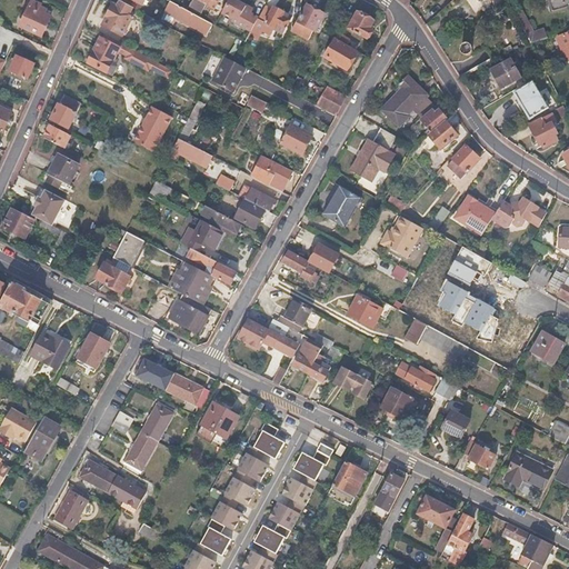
[(40,5),(31,0),(19,27),(41,37),(50,17),(40,12),(42,8),(39,7),(40,5)]
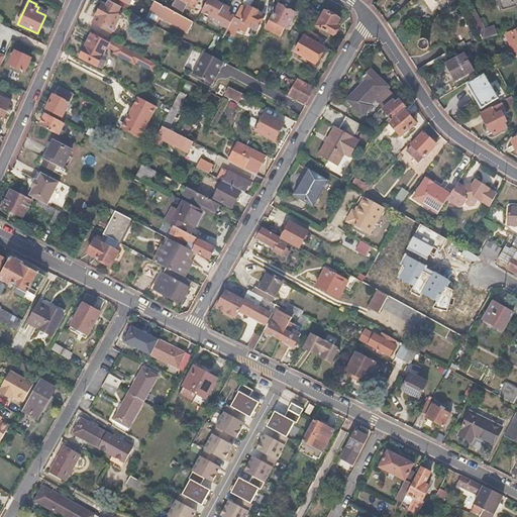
[(198,0),(177,0),(174,6),(184,11),(187,4),(195,7),(198,0)]
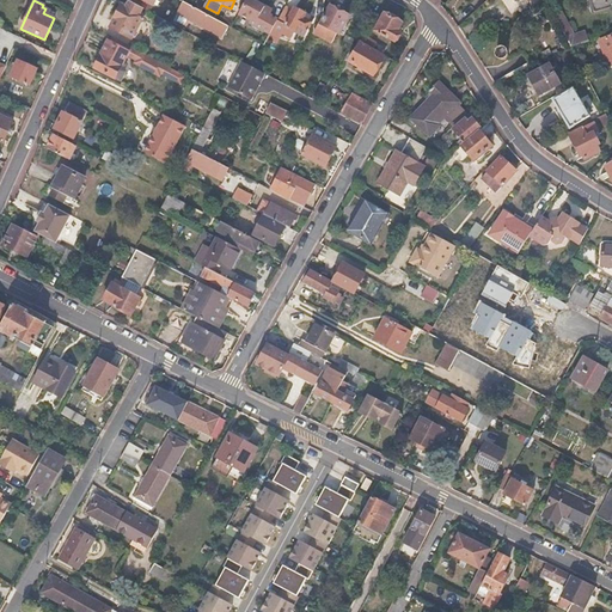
[(611,0),(591,0),(592,1),(587,2),(591,13),(594,12),(594,14),(611,8),(611,0)]
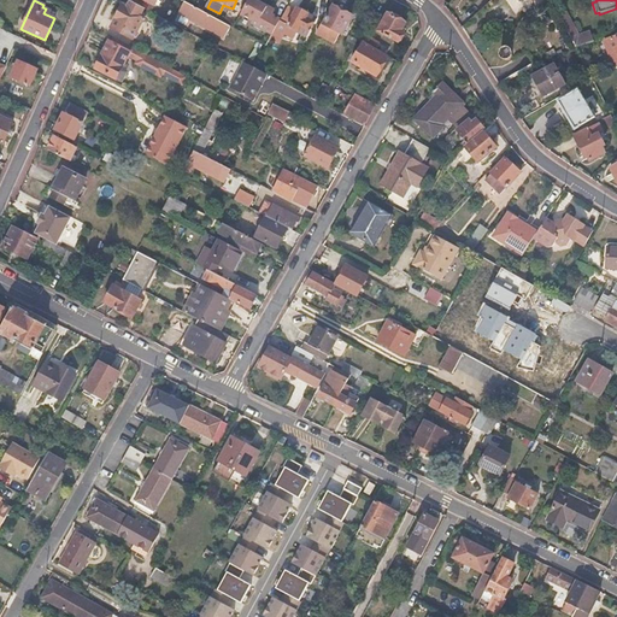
[(116,19),(117,19),(112,29),(133,39),(144,17),(140,15),(144,7),(141,6),(131,1),(128,9),(122,6),(116,19)]
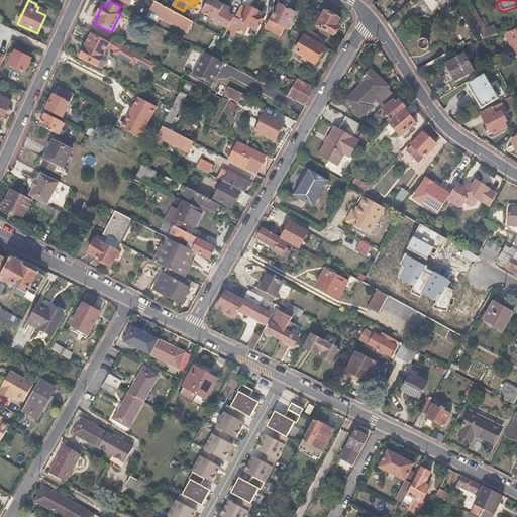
[(150,8),(149,11),(188,32),(193,22),(170,9),(162,5),(154,1),(150,8)]
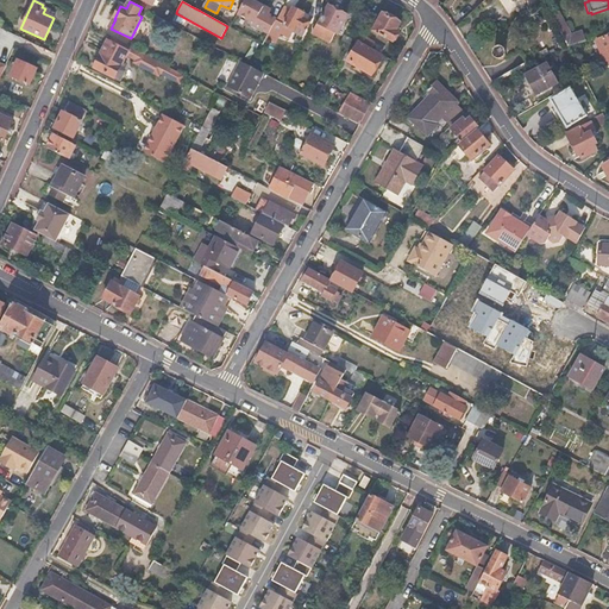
[(292,11),(283,7),(276,20),(294,29),(294,30),(303,35),(311,19),(303,14),(303,12),(293,7),(292,11)]
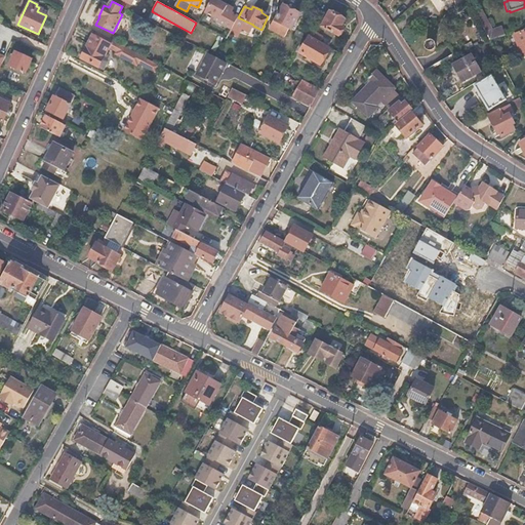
[(298,14),(283,6),(275,21),(290,29),(298,14)]
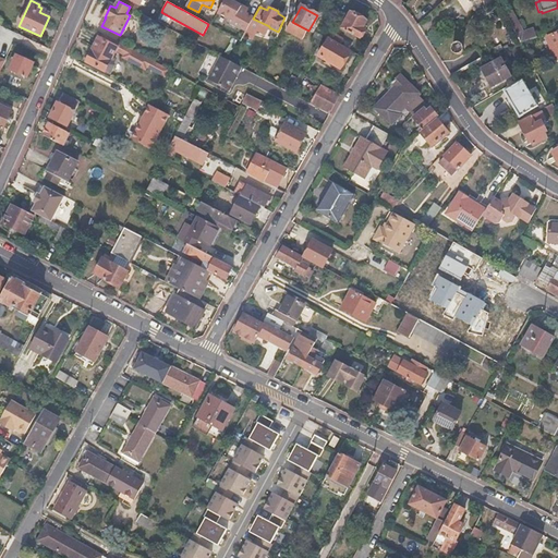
[(536,35),(532,27),(524,32),(513,10),(507,14),(521,43),(536,35)]
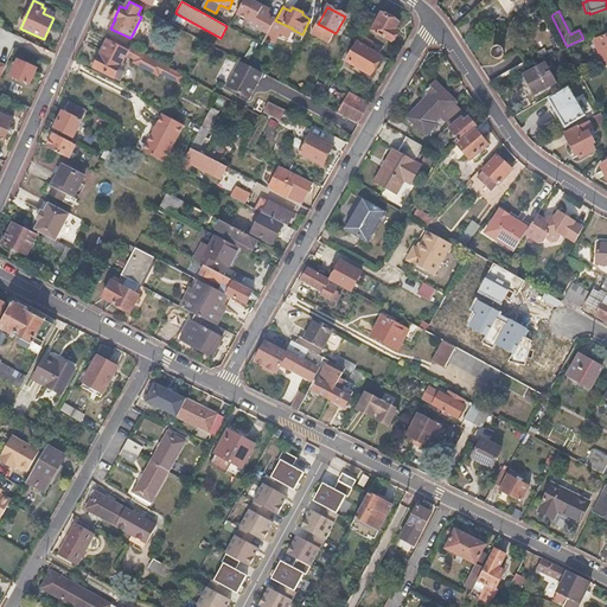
[(400,24),(381,13),(371,32),(393,43),(398,32),(396,31),(400,24)]
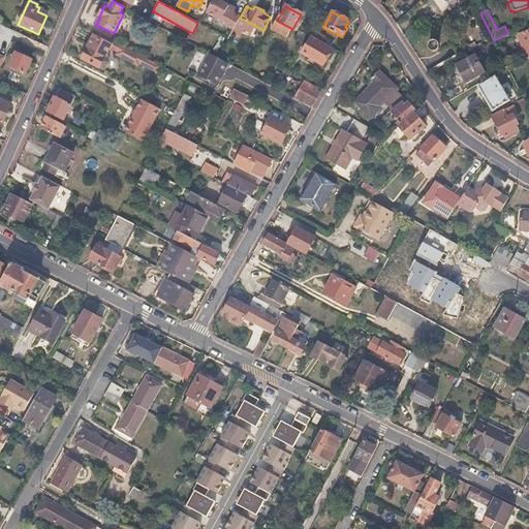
[(145,19),(137,14),(133,21),(142,25),(145,19)]
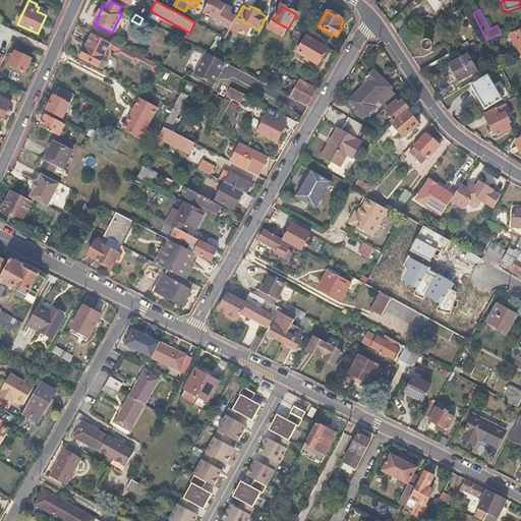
[(231,27),(224,23),(217,35),(223,38),(225,39),(231,27)]
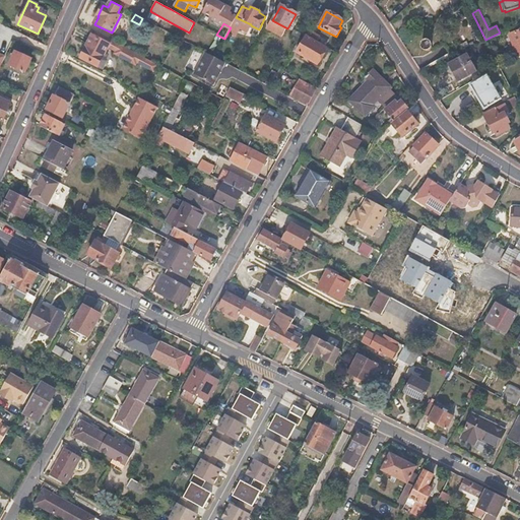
[(319,36),(310,30),(308,35),(317,40),(319,36)]
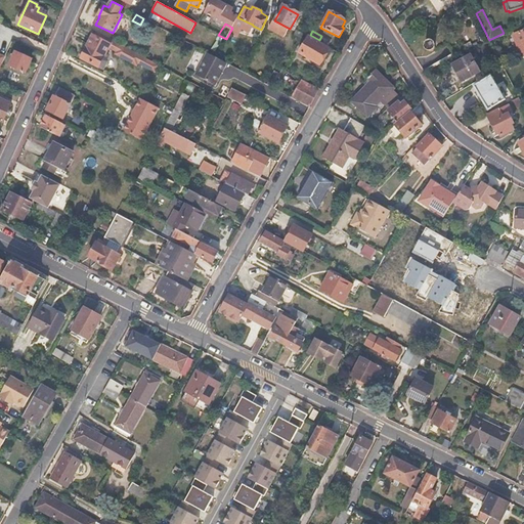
[(93,36),(92,36),(81,59),(97,68),(98,67),(102,69),(105,62),(101,60),(108,46),(117,50),(116,52),(137,64),(138,62),(143,64),(147,58),(99,33),(97,38),(93,36)]
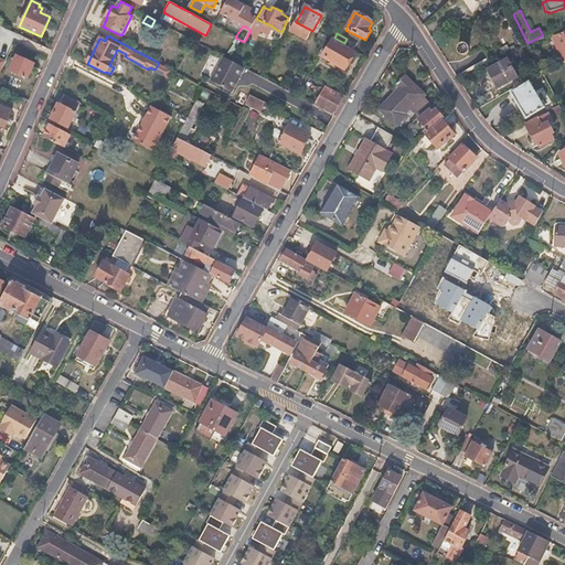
[(347,39),(344,43),(354,49),(356,44),(347,39)]
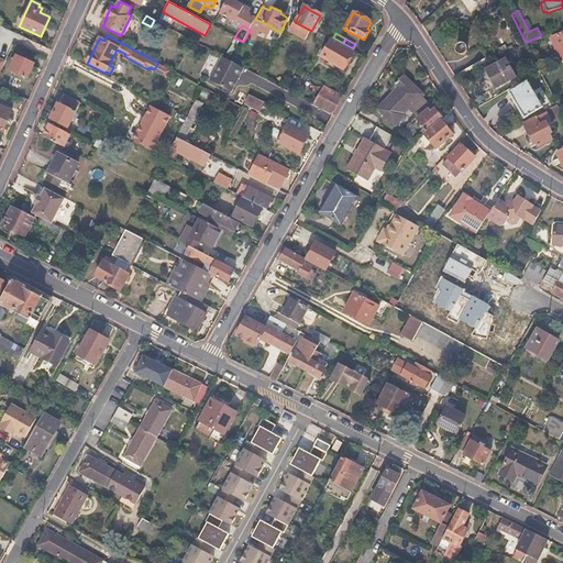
[(331,41),(321,57),(343,69),(353,53),(331,41)]
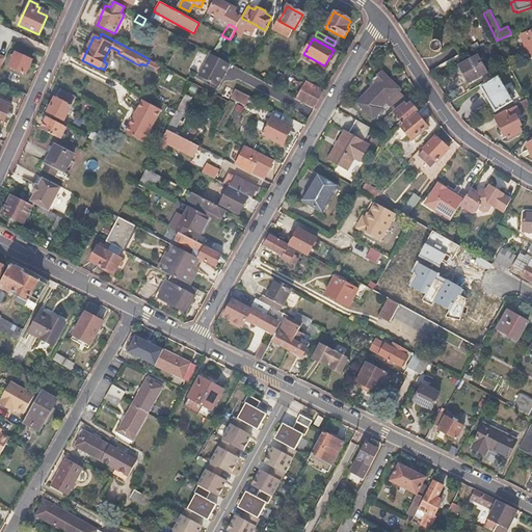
[(431,45),(430,47),(431,48),(432,50),(434,51),(436,51),(437,51),(440,50),(441,48),(442,46),(441,45),(441,43),(439,42),(436,41),(435,41),(433,42),(431,43),(431,45)]
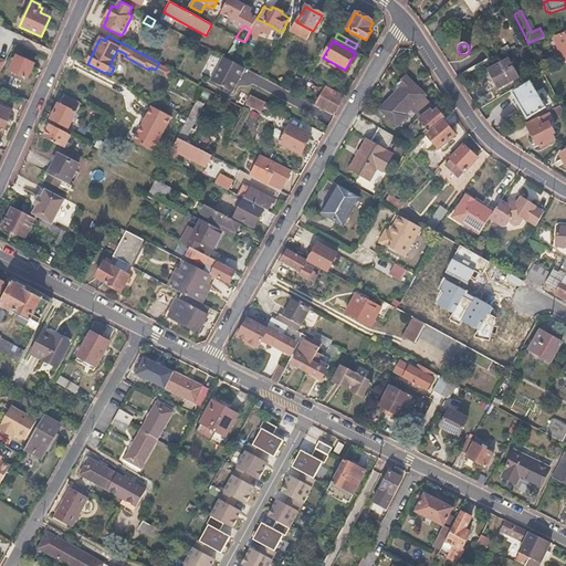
[(32,64),(17,56),(10,71),(25,79),(32,64)]
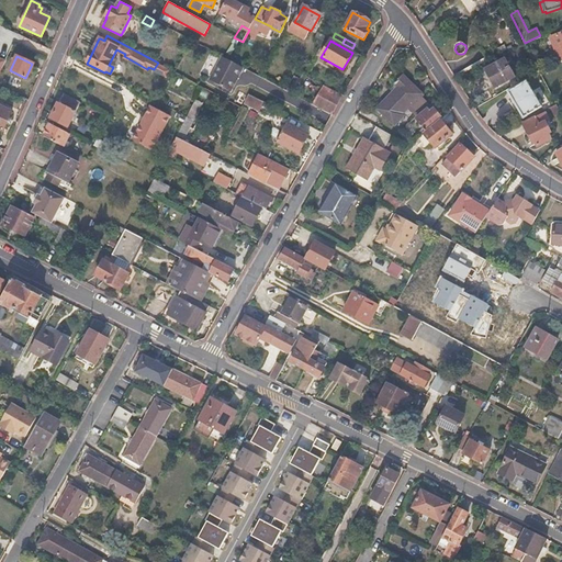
[(228,59),(225,58),(212,80),(233,92),(245,69),(228,59)]
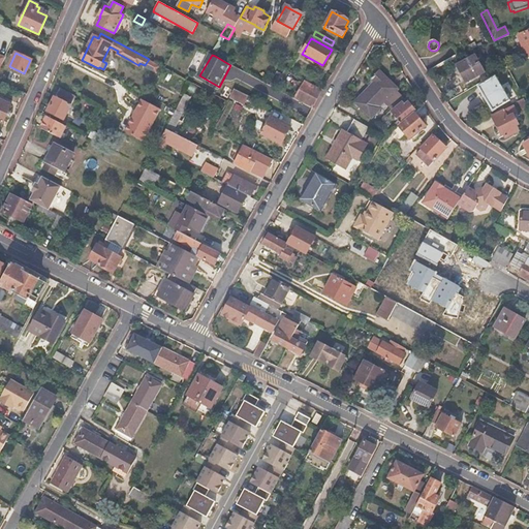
[(474,55),(454,65),(458,72),(464,82),(484,71),(474,55)]
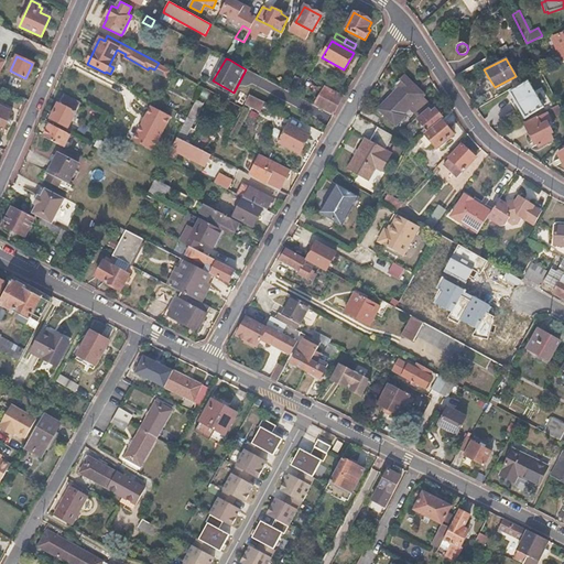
[(172,69),(159,63),(154,69),(167,77),(172,69)]
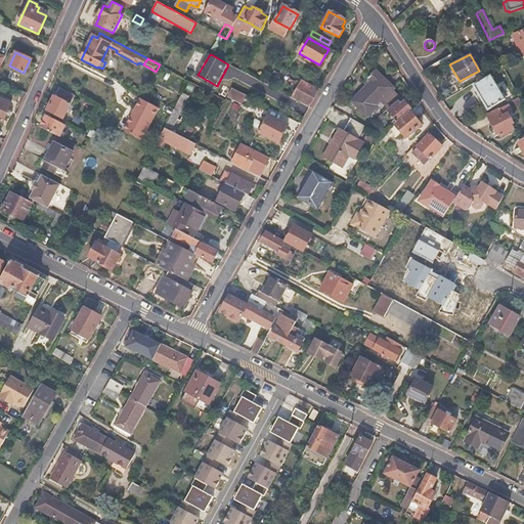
[(281,69),(276,67),(273,72),(278,75),(281,69)]
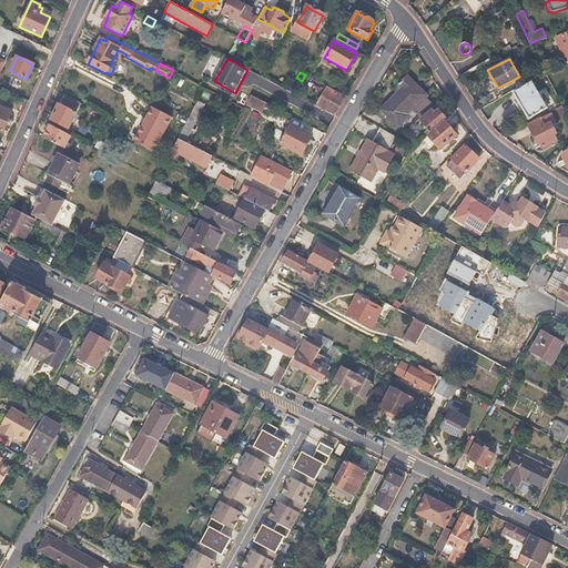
[(398,84),(403,88),(381,110),(397,127),(407,117),(406,114),(412,109),(421,118),(433,105),(425,98),(426,95),(406,75),(398,84)]
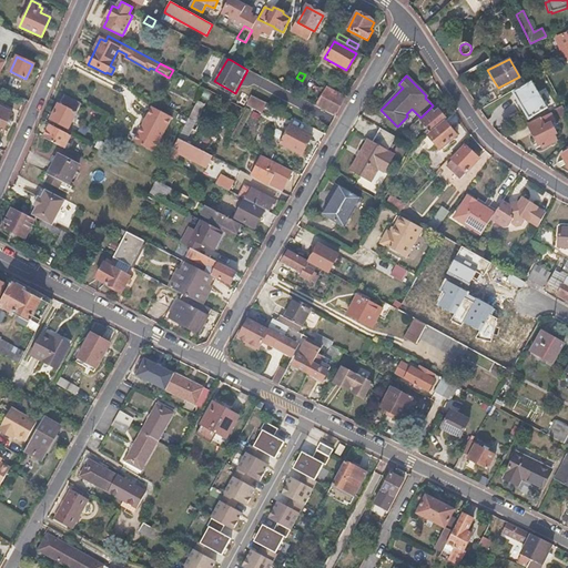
[(526,85),(513,92),(526,118),(539,111),(526,85)]
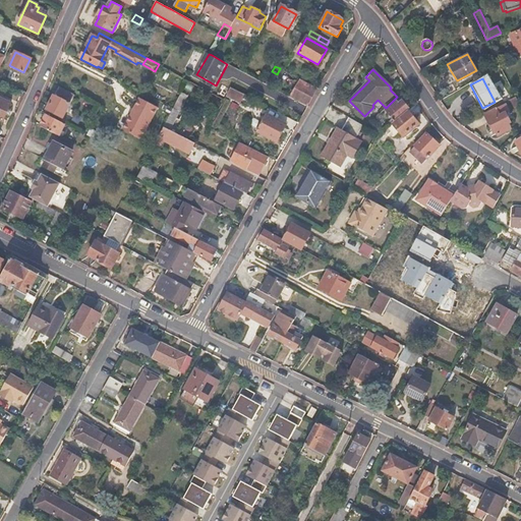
[(317,90),(299,79),(290,98),(307,107),(317,90)]
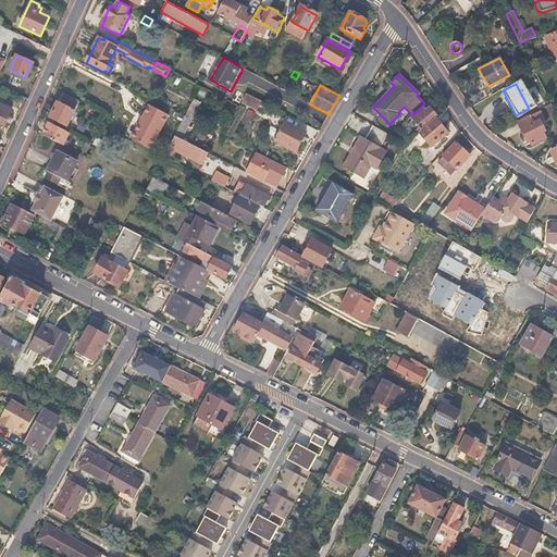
[(261,100),(247,94),(243,102),(257,110),(261,100)]
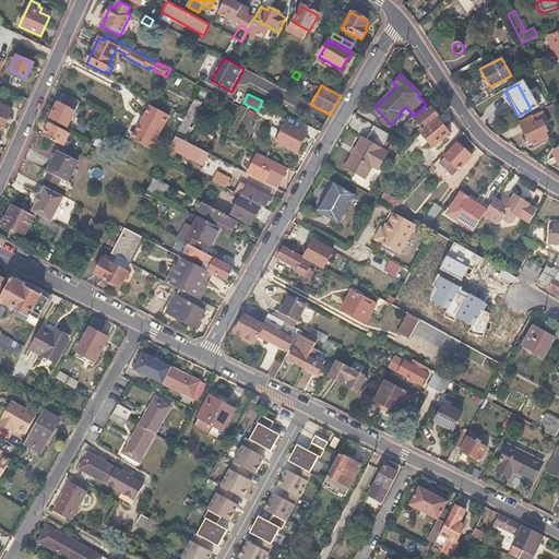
[(79,105),(62,96),(50,119),(67,129),(79,105)]
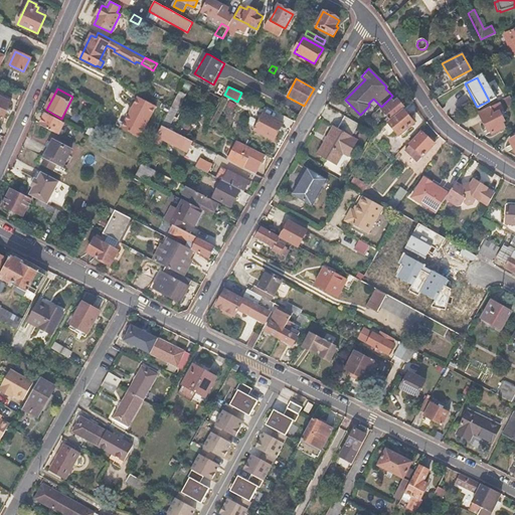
[(510,95),(504,98),(508,106),(514,103),(510,95)]
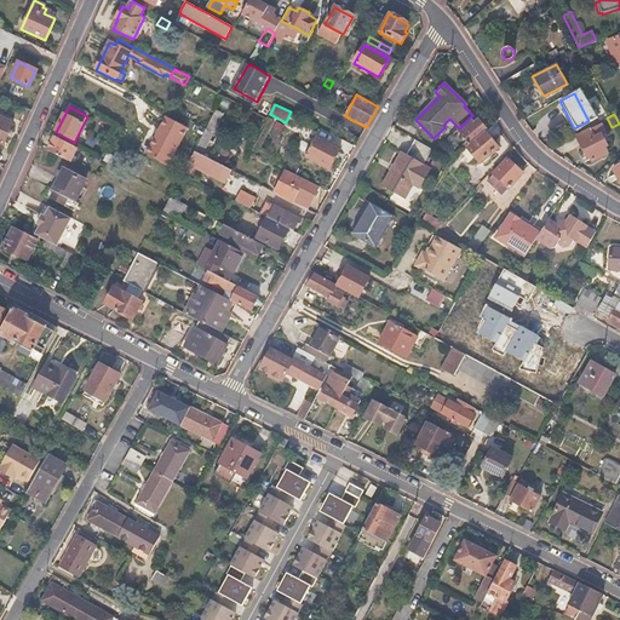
[(187,128),(165,116),(145,155),(167,166),(187,128)]
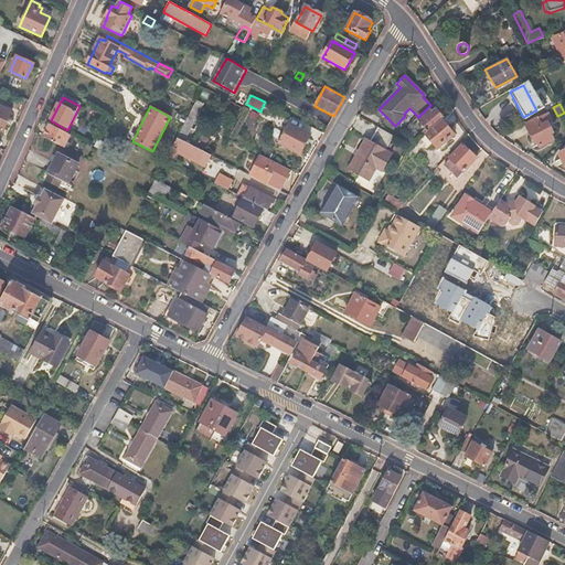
[(0,131),(2,132),(12,114),(0,107),(0,131)]
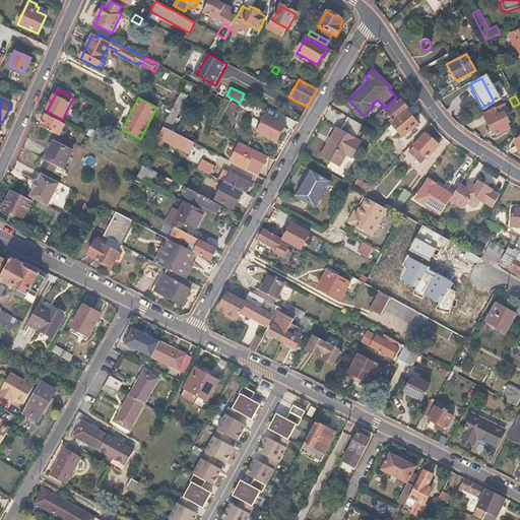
[(397,104),(395,101),(385,110),(394,120),(406,111),(408,109),(401,101),(397,104)]
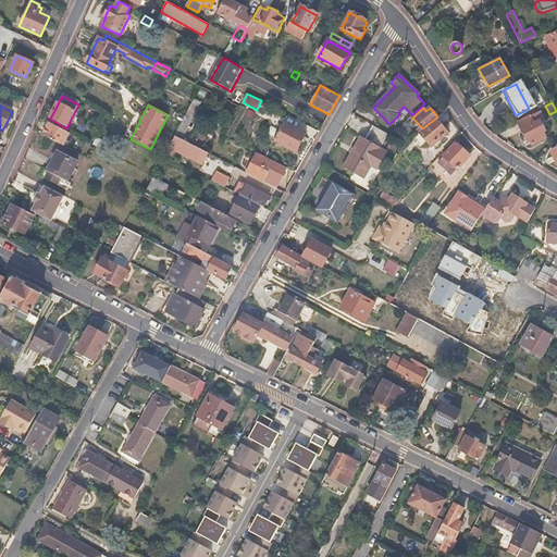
[(525,119),(518,123),(521,128),(520,130),(525,139),(528,138),(532,145),(545,138),(542,131),(544,130),(540,120),(542,119),(537,110),(524,116),(525,119)]
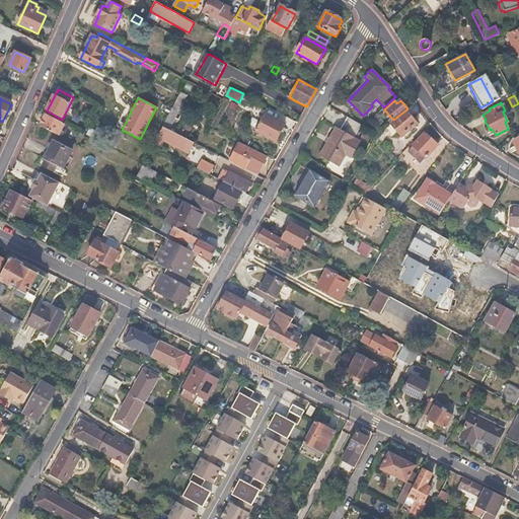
[(172,108),(167,106),(164,114),(168,116),(172,108)]
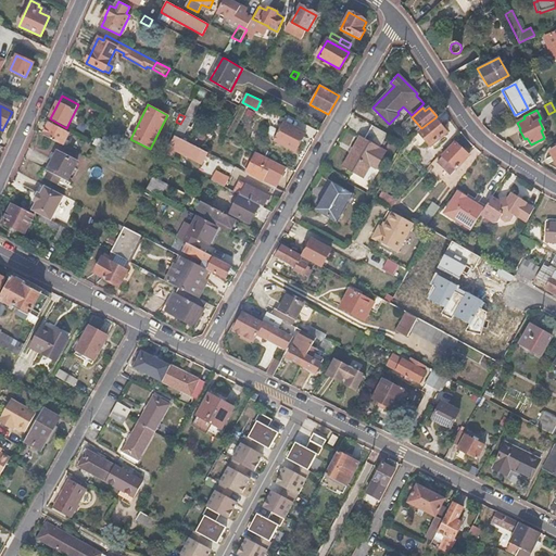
[(185,116),(180,124),(174,136),(180,139),(190,118),(185,116)]
